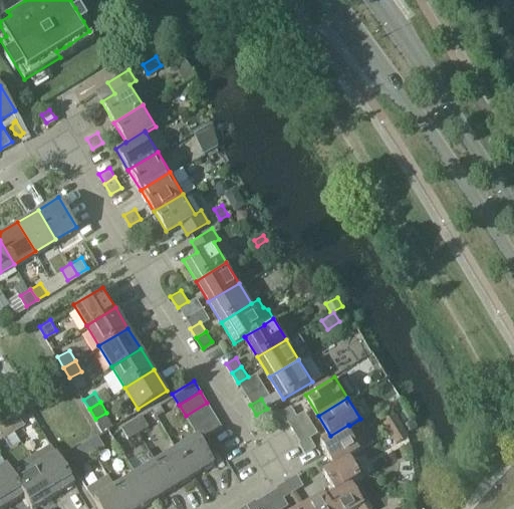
[(157,414),(165,410),(161,403),(153,407),(157,414)]
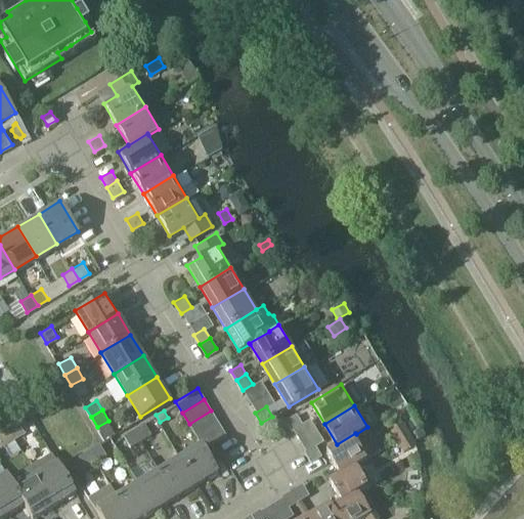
[(218,422),(211,411),(189,424),(195,435),(218,422)]
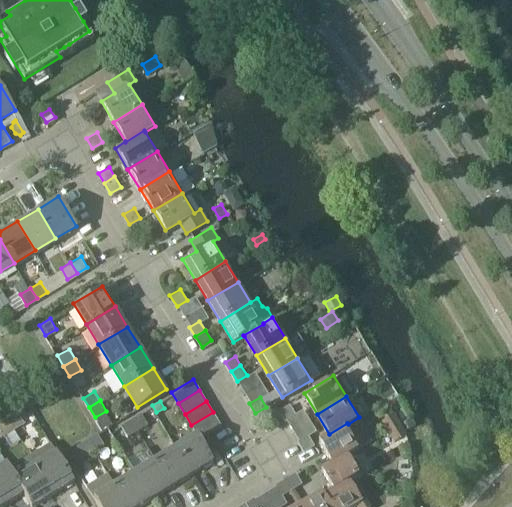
[(288,403),(279,409),(285,419),(295,413),(288,403)]
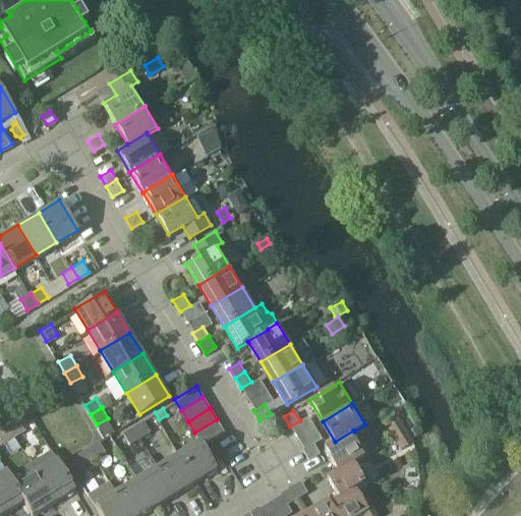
[(17,418),(7,424),(13,436),(23,430),(17,418)]
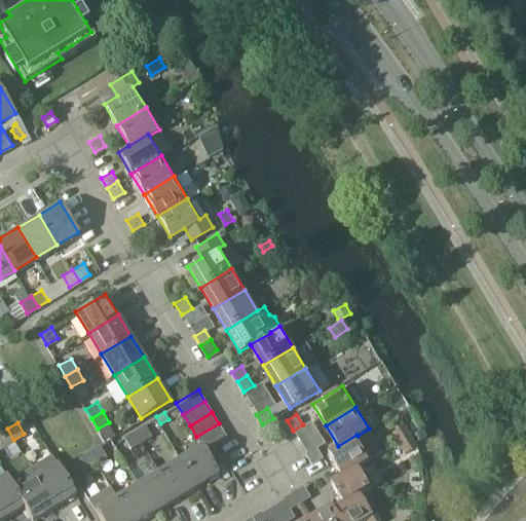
[(144,423),(134,431),(141,442),(151,435),(144,423)]
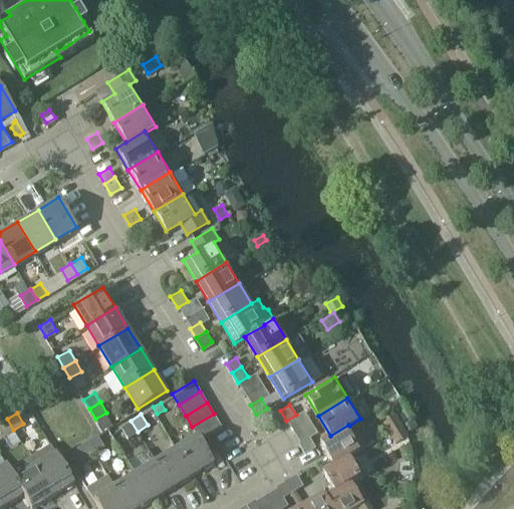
[(194,430),(173,443),(192,474),(212,461),(199,439),(221,425),(214,414),(192,427),(194,430)]
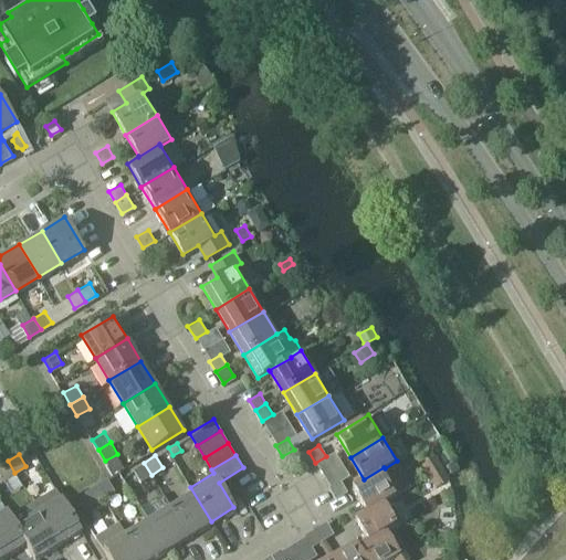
[(429,473),(440,465),(433,455),(422,462),(429,473)]
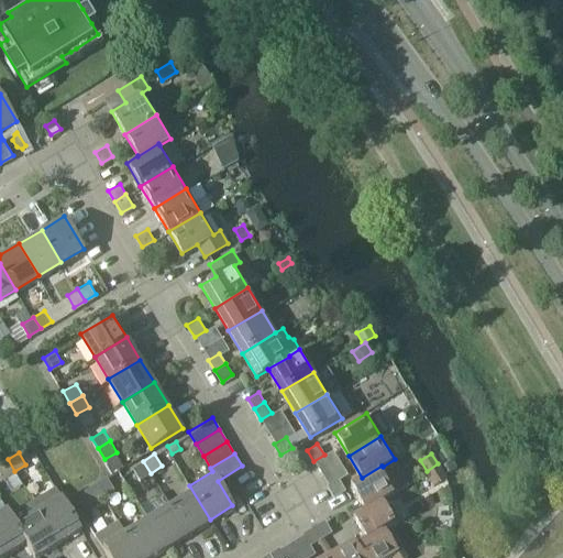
[(14,471),(8,459),(0,463),(0,472),(3,478),(14,471)]
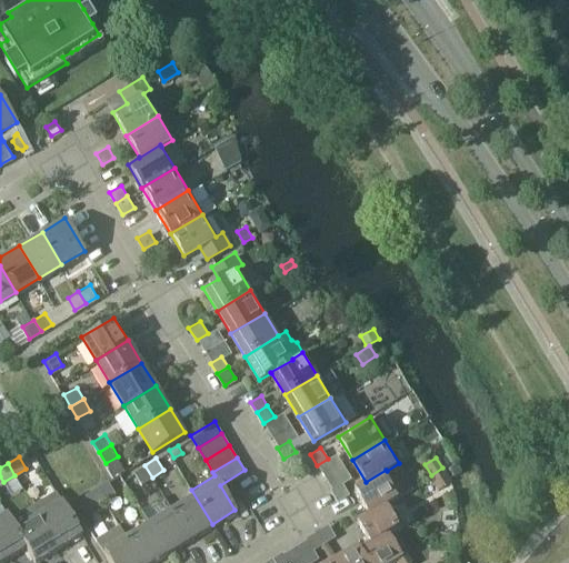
[(386,470),(366,482),(355,490),(368,512),(389,499),(389,501),(413,486),(400,463),(399,463),(387,471),(386,470)]
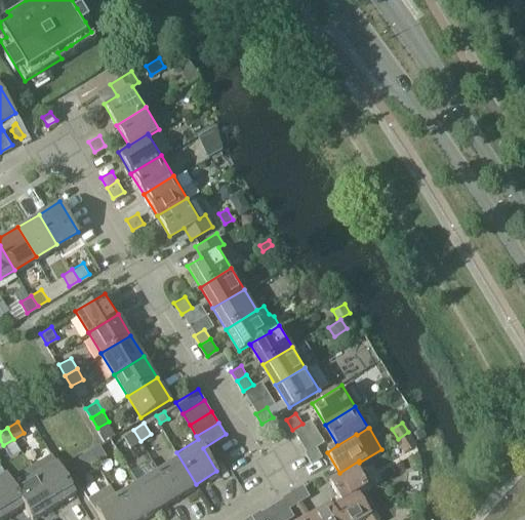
[(140,441),(133,430),(123,436),(130,447),(140,441)]
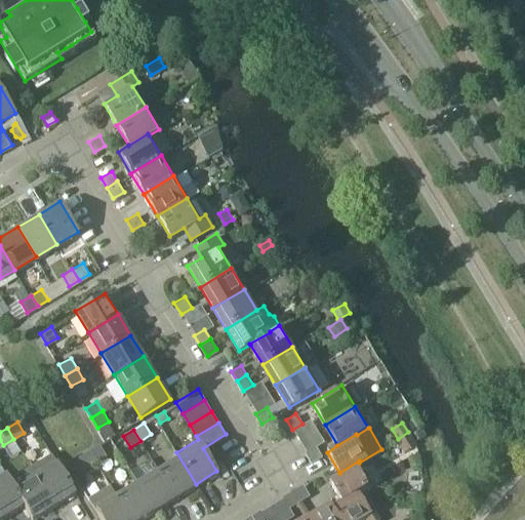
[(414,443),(408,432),(398,439),(404,449),(414,443)]
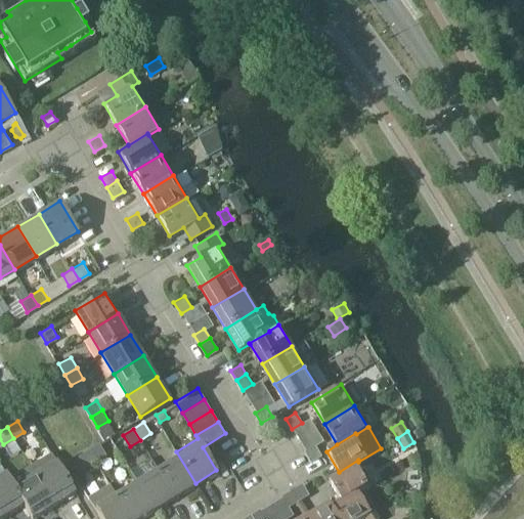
[(98,442),(88,448),(95,460),(105,453),(98,442)]
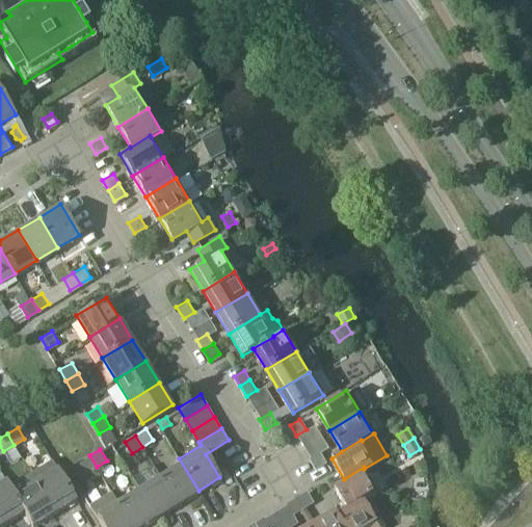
[(320,450),(309,456),(315,467),(326,460),(320,450)]
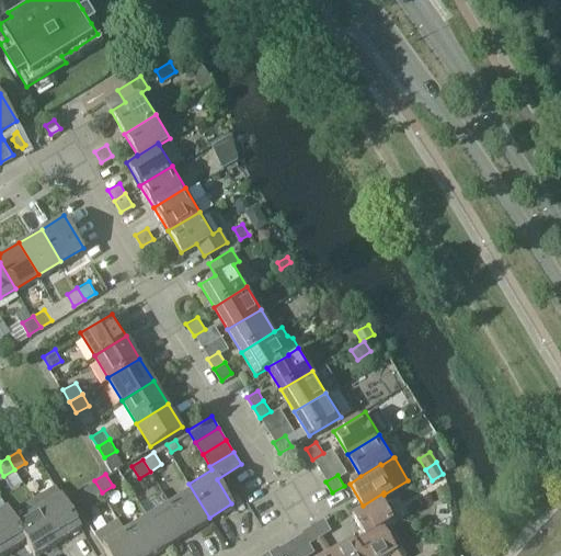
[(102,492),(94,480),(83,487),(91,499),(102,492)]
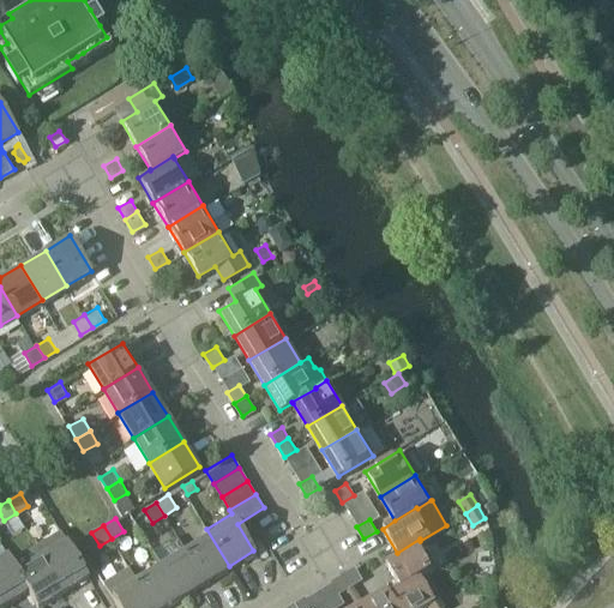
[(62,590),(88,575),(70,545),(66,540),(65,537),(60,529),(59,528),(34,542),(40,553),(62,590)]
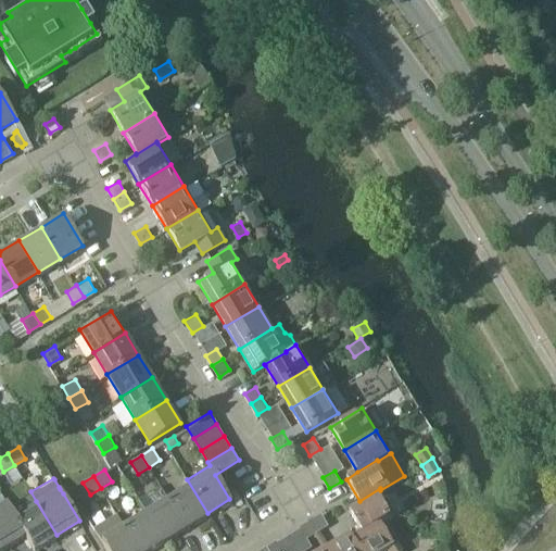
[(187,479),(165,493),(185,526),(207,513),(187,479)]
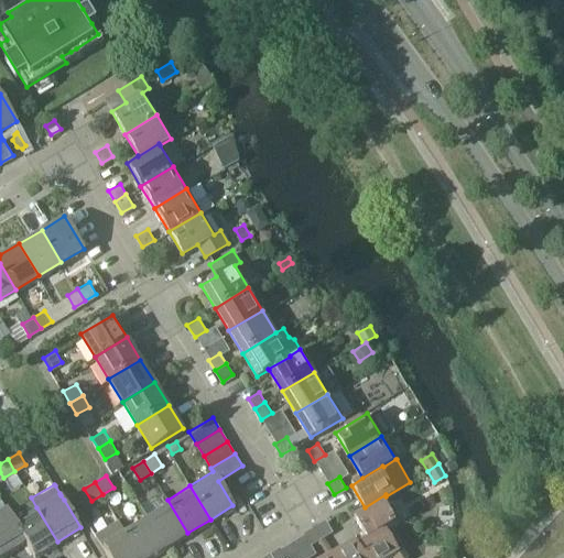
[(365,507),(354,514),(367,537),(357,543),(356,544),(364,557),(384,557),(390,556),(391,557),(405,557),(409,557),(389,525),(400,518),(386,496),(386,494),(365,507)]
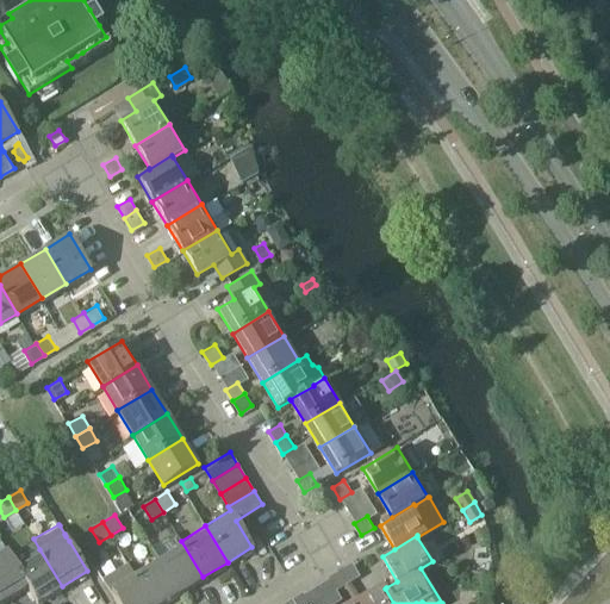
[(203,577),(181,541),(156,556),(178,592),(203,577)]
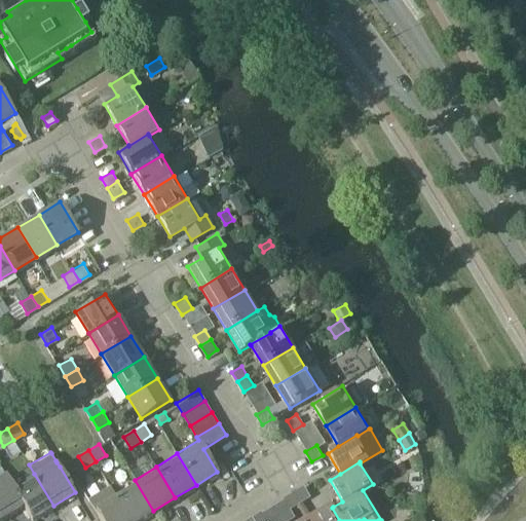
[(25,505),(24,505),(12,487),(13,486),(5,473),(0,475),(0,511),(3,518),(25,505)]
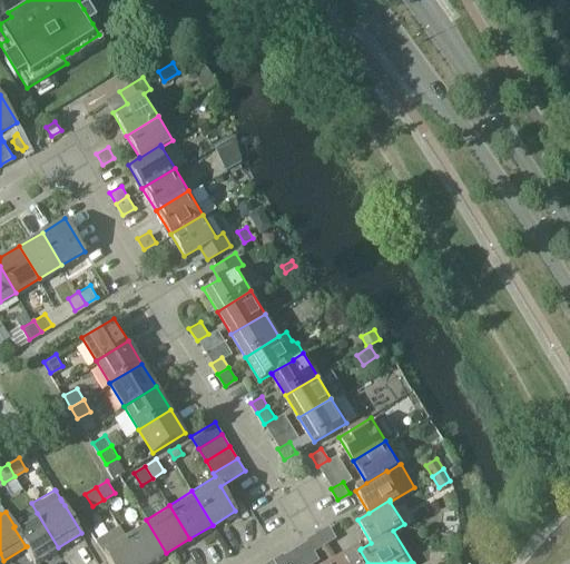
[(36,562),(58,547),(37,513),(15,526),(13,527),(26,546),(27,546),(36,562)]
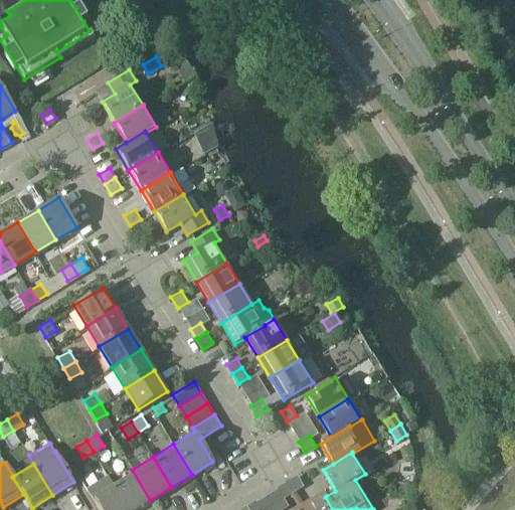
[(132,470),(112,482),(129,509),(134,509),(150,500),(132,470)]
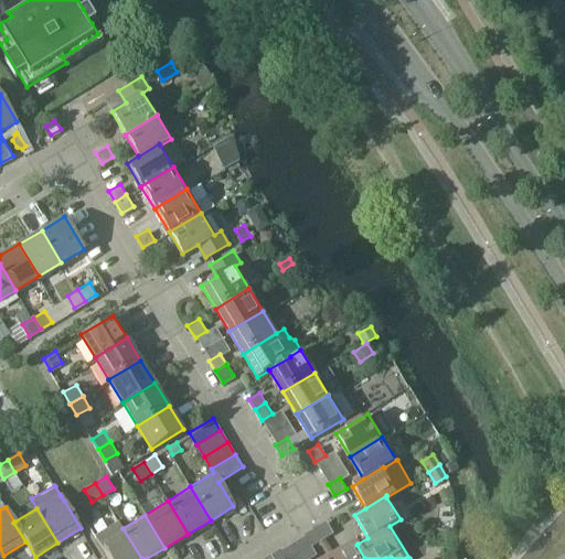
[(326,518),(315,525),(321,537),(333,529),(326,518)]
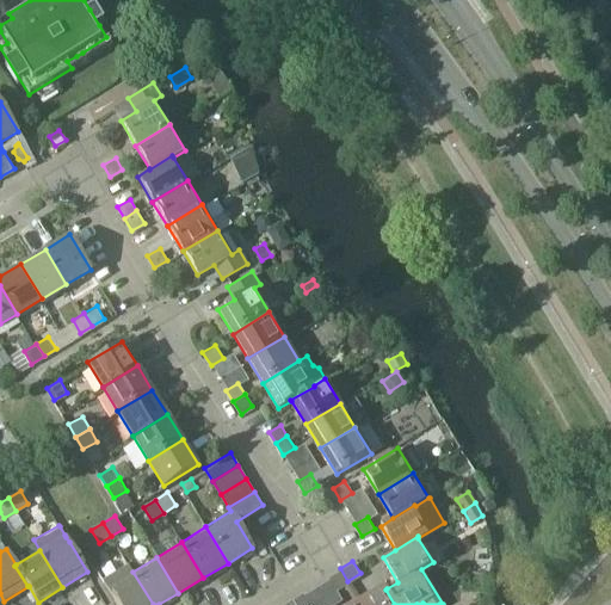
[(153,604),(133,572),(127,562),(102,578),(117,604),(153,604)]
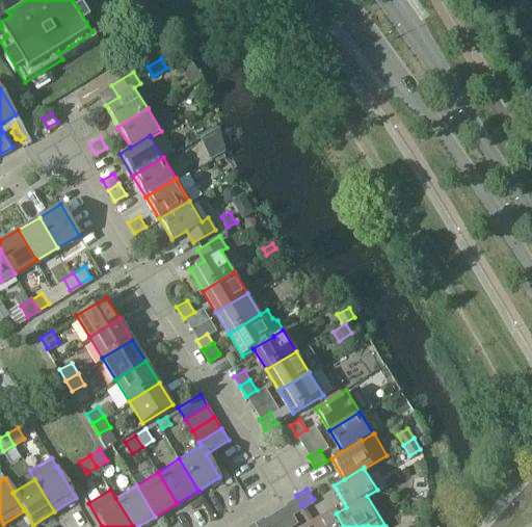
[(302,506),(296,495),(286,501),(292,512),(302,506)]
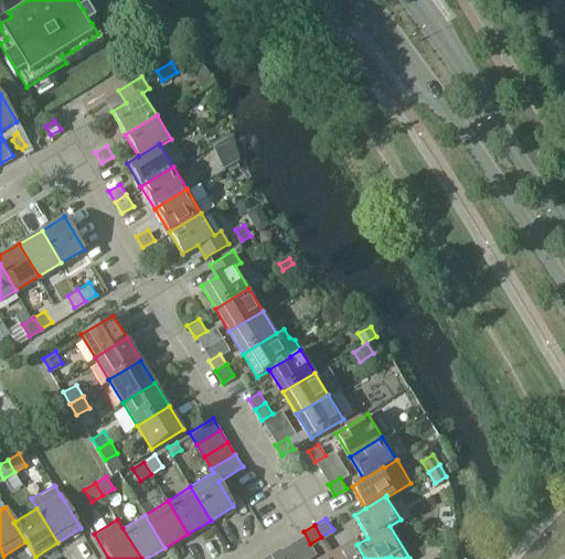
[(355,540),(332,554),(334,558),(364,558),(356,545),(358,544),(355,540)]
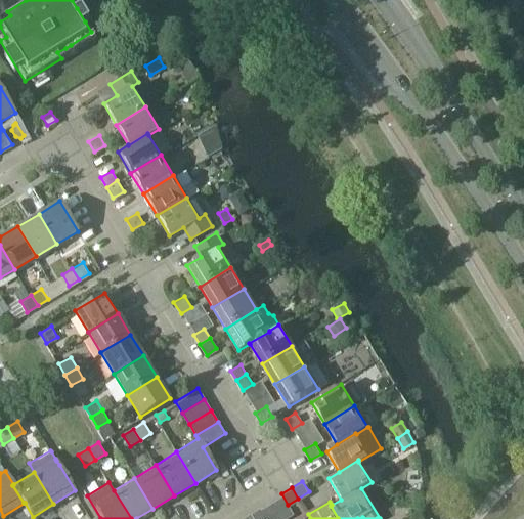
[(260,507),(249,513),(252,518),(263,518),(266,517),(260,507)]
